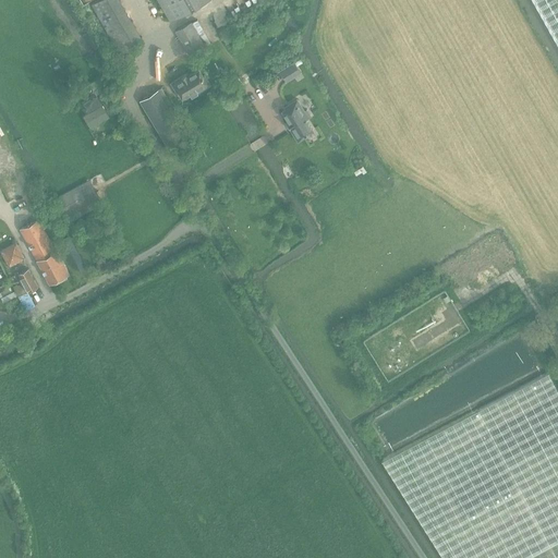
[(157,0),(170,23),(208,0),(157,0)]
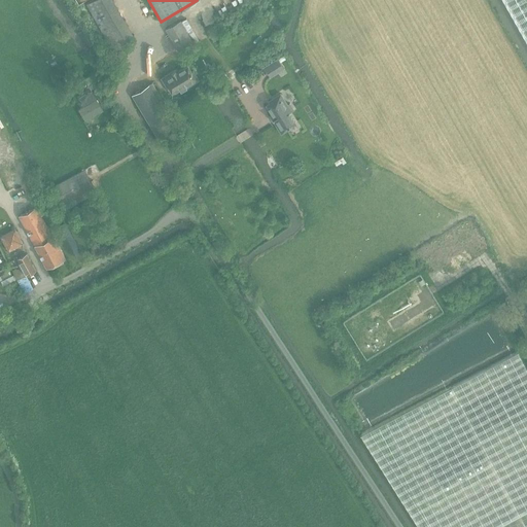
[(526,0),(505,0),(526,38),(526,0)]
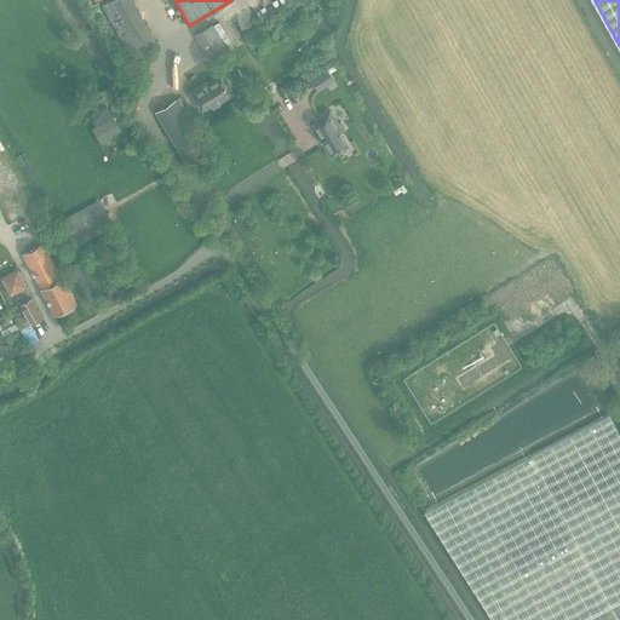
[(211,63),(228,53),(212,26),(195,35),(211,63)]
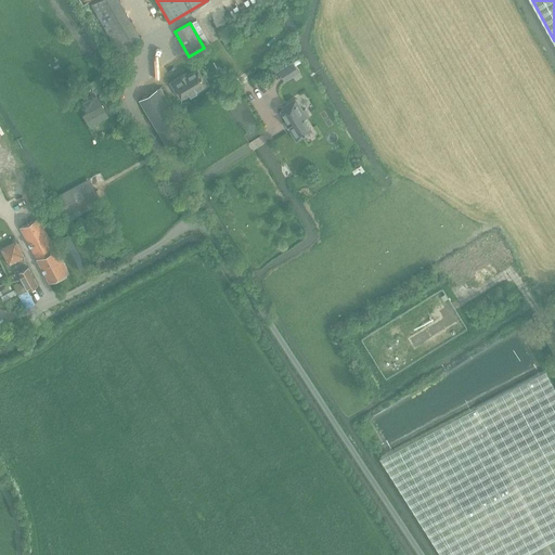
[(299,73),(293,63),(279,72),(284,81),(299,73)]
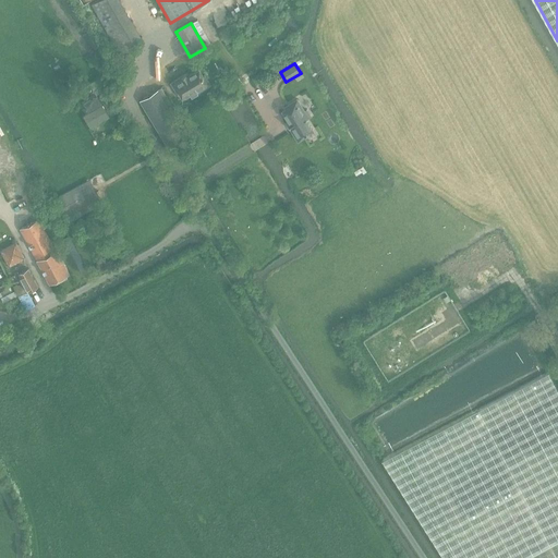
[(190,94),(192,97),(210,85),(203,73),(202,74),(197,68),(187,74),(171,84),(178,94),(179,93),(182,99),(190,94)]
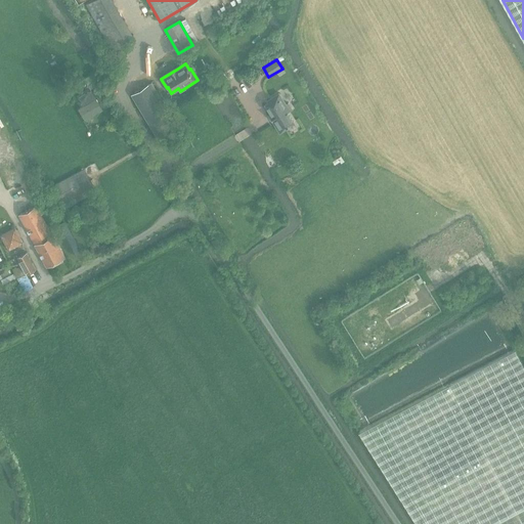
[(97,85),(91,75),(84,79),(90,89),(97,85)]
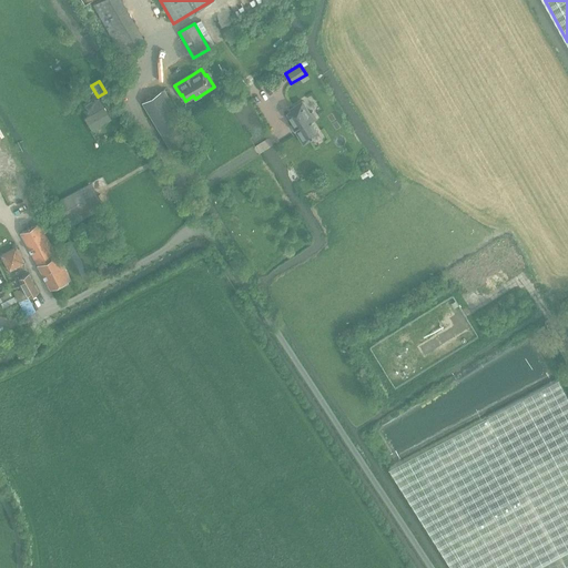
[(172,152),(191,141),(172,110),(175,108),(165,90),(143,103),(172,152)]
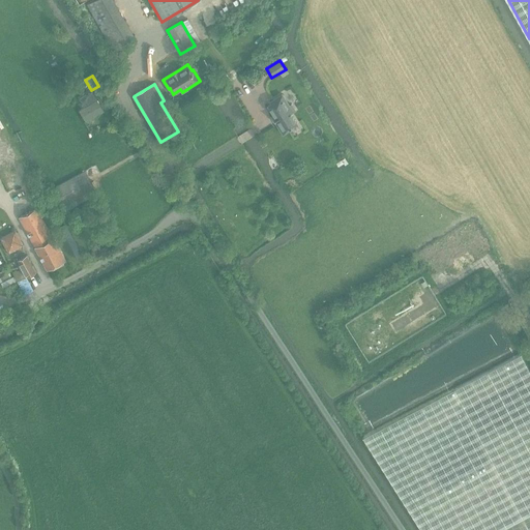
[(86,123),(105,112),(92,93),(81,100),(85,108),(80,111),(86,123)]
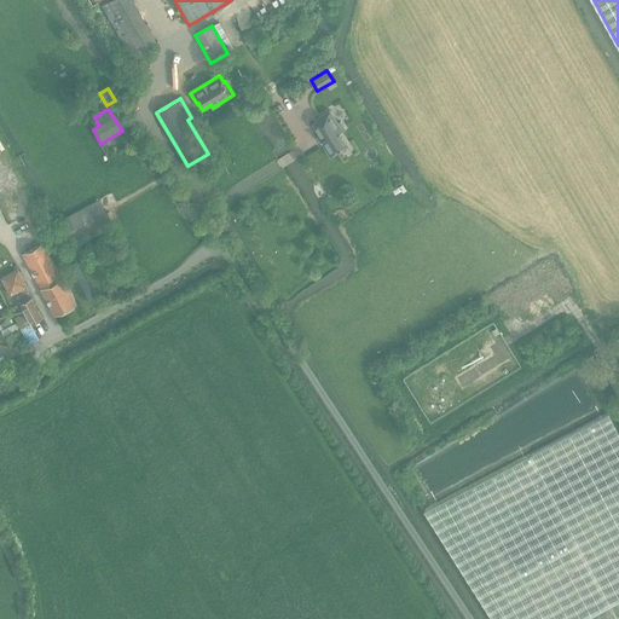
[(320,136),(318,137),(330,157),(341,151),(340,149),(347,145),(340,133),(345,129),(341,122),(337,125),(329,111),(319,117),(320,119),(313,123),(320,136)]
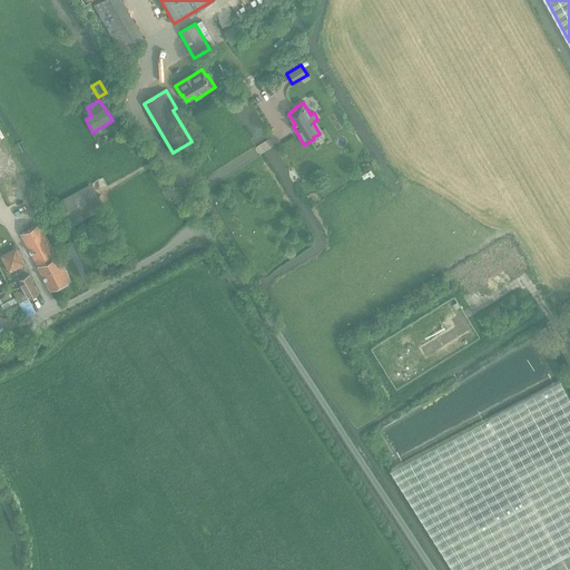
[(92,186),(56,205),(66,223),(69,228),(104,209),(100,205),(101,204),(92,186)]
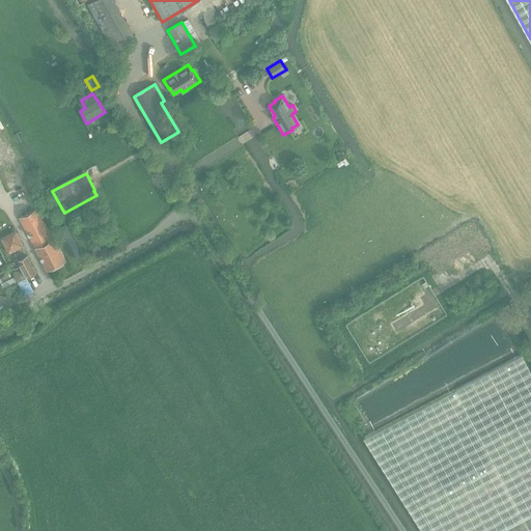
[(22,186),(33,208),(44,203),(31,180),(22,186)]
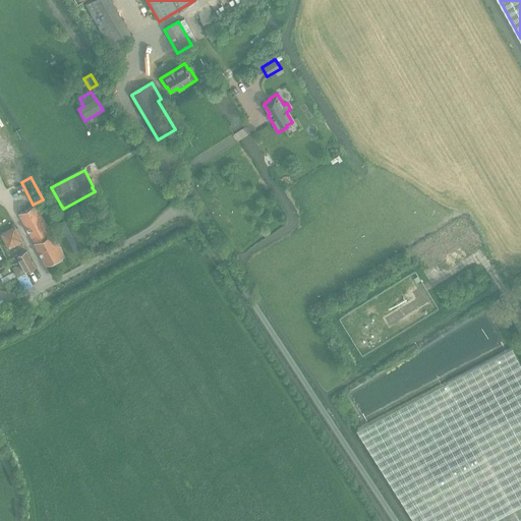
[(42,212),(48,209),(45,201),(39,205),(42,212)]
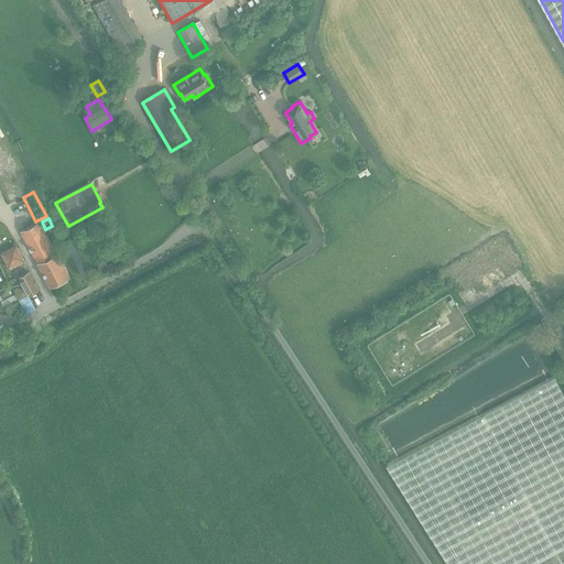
[(51,288),(71,277),(57,253),(56,251),(55,252),(40,224),(21,232),(51,288)]
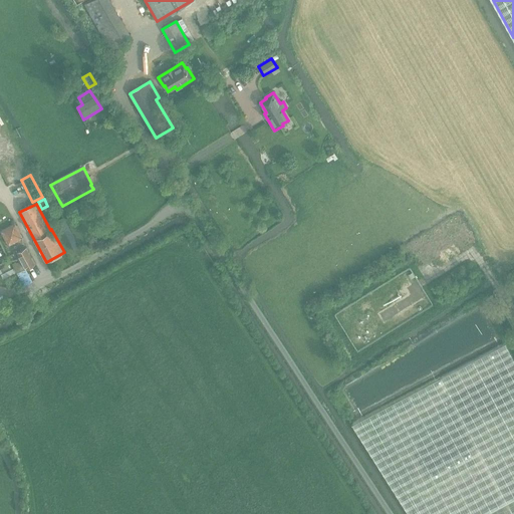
[(23,238),(15,223),(0,231),(9,246),(23,238)]
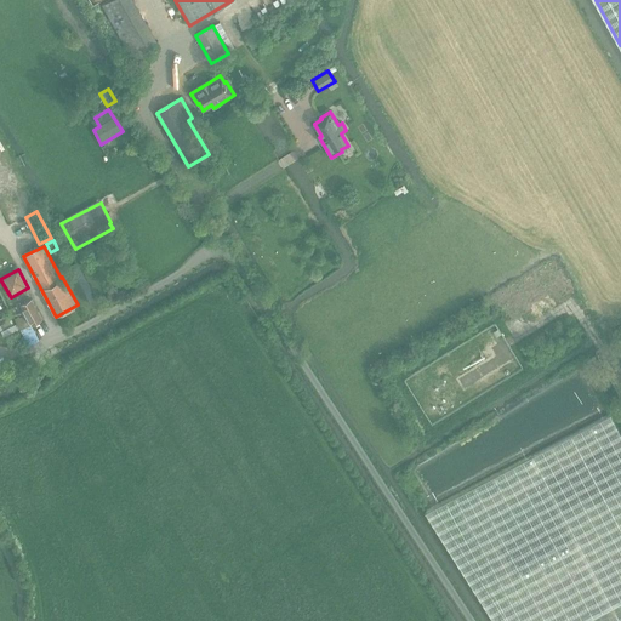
[(32,328),(43,322),(33,302),(11,313),(29,348),(40,342),(32,328)]
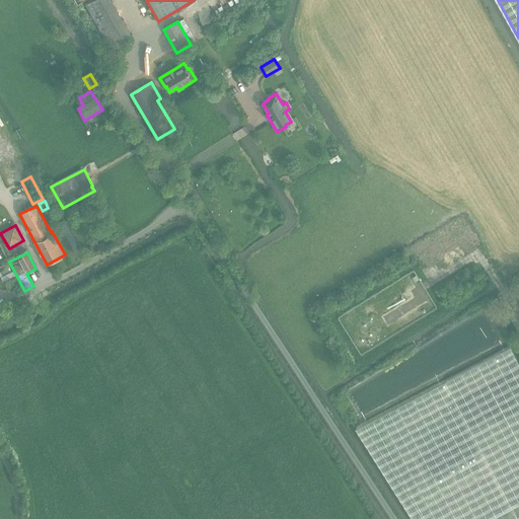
[(518,518),(518,365),(510,348),(355,430),(412,518),(518,518)]
